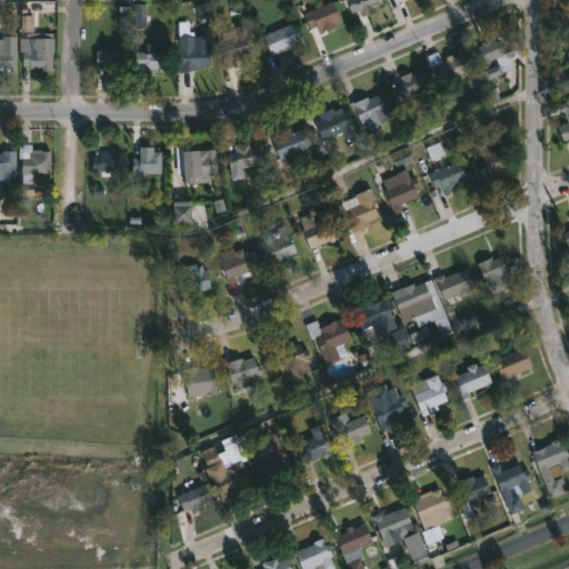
[(373,9),(359,15),(357,9),(350,12),(345,0),(380,0),(381,2),(372,7),(373,9)]
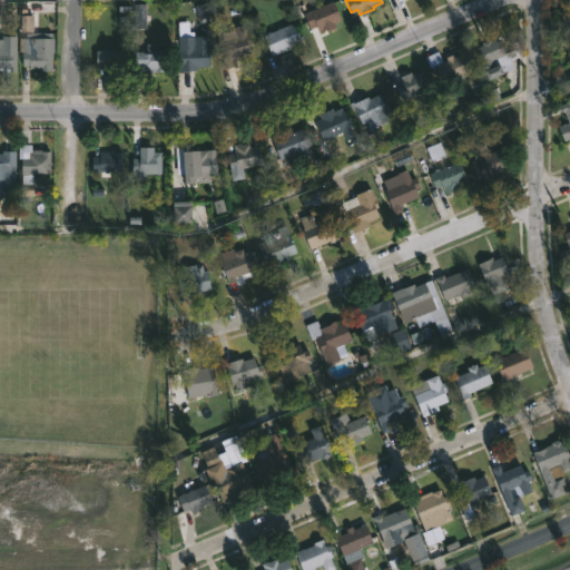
[(333,23),(334,26),(330,28),(330,27),(317,30),(315,26),(308,28),(302,13),(332,1),(340,20),(333,23)]
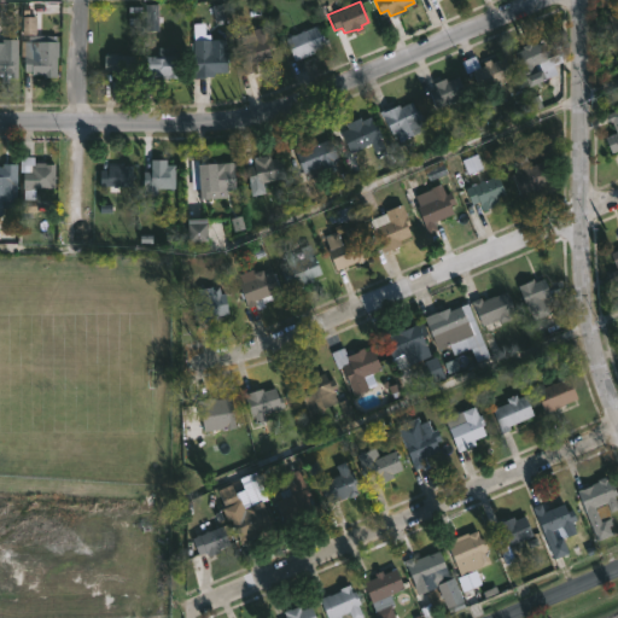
[(617,40),(606,13),(614,10),(617,17),(617,40)]
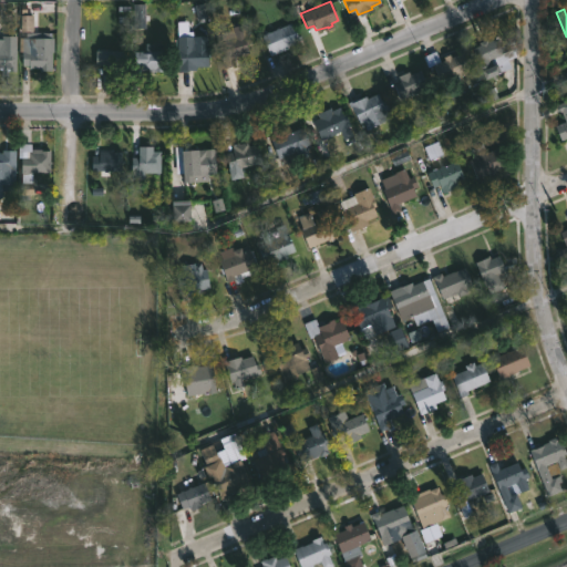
[(232,65),(224,68),(216,42),(218,42),(216,35),(229,32),(228,28),(247,21),(251,33),(247,34),(250,42),(246,44),(248,52),(229,58),(232,65)]
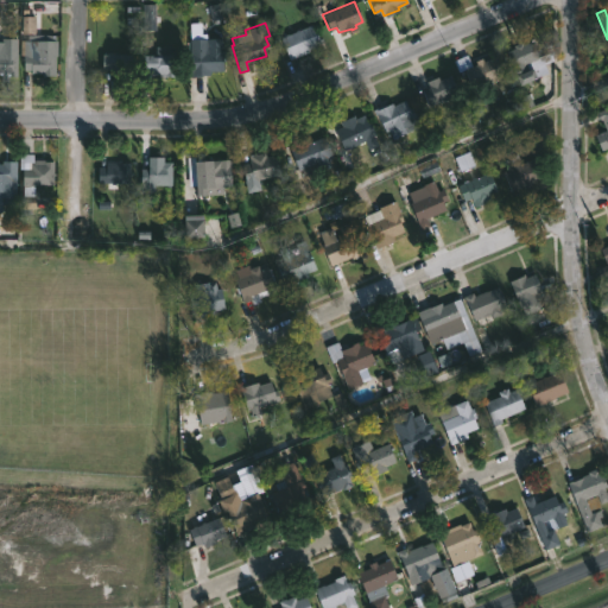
[(290,58),(289,59),(279,38),(311,24),(321,45),(290,58)]
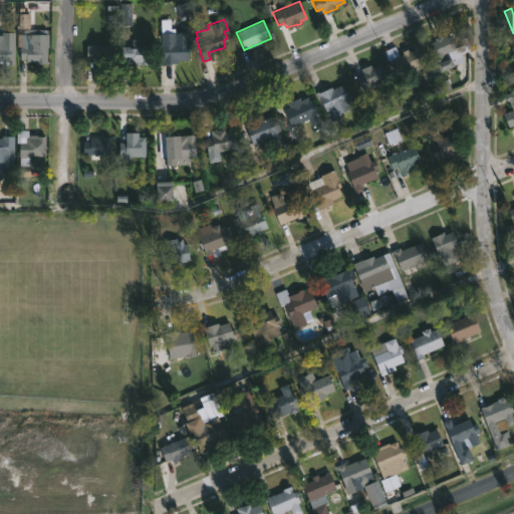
[(45,29),(45,34),(47,34),(47,46),(45,46),(45,63),(34,63),(34,61),(25,61),(25,59),(19,59),(19,47),(16,47),(16,34),(23,34),(23,29),(45,29)]
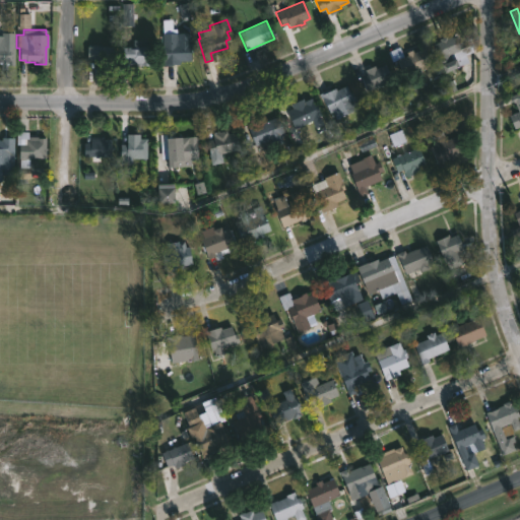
[(176,34),(177,43),(191,43),(191,49),(189,49),(189,61),(179,61),(179,63),(171,63),(171,66),(163,66),(161,34),(176,34)]
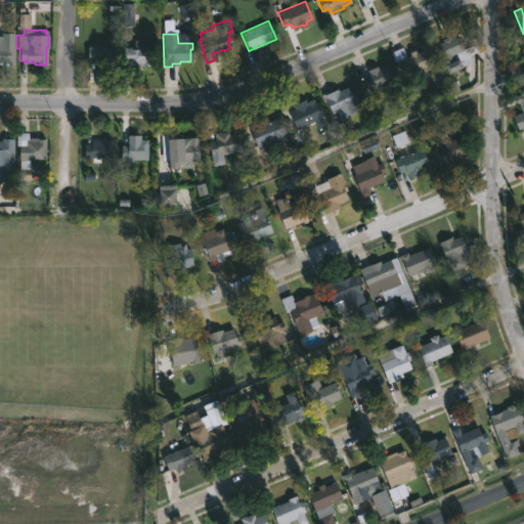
[(460,34),(466,48),(471,45),(474,52),(459,58),(462,67),(447,73),(435,44),(442,41),(441,39),(453,34),(454,36),(460,34)]
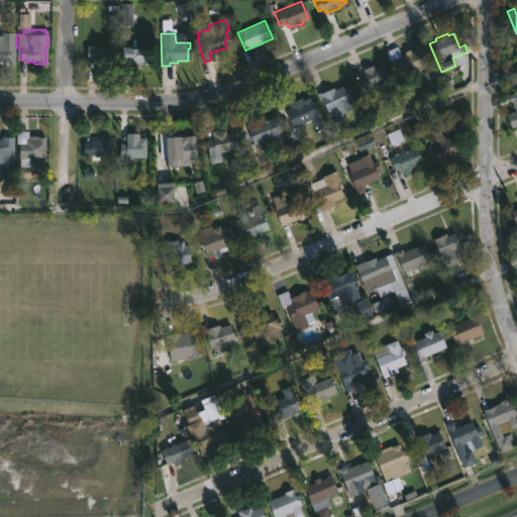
[(1,40),(1,44),(12,45),(12,64),(0,63),(0,38),(1,38),(1,40)]
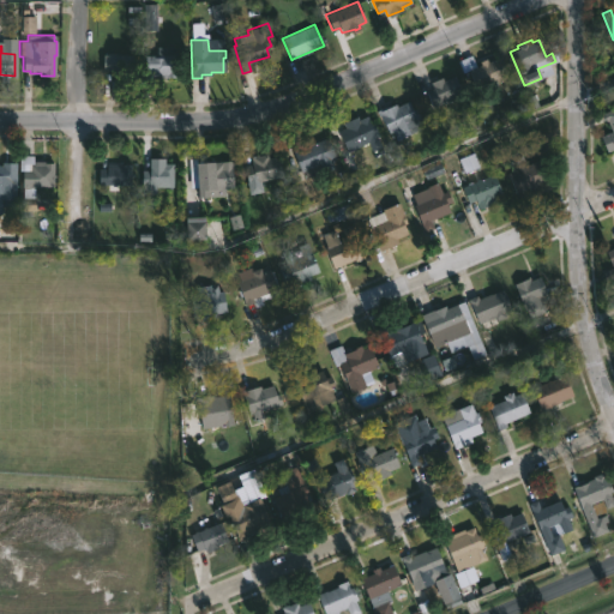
[(175,48),(175,77),(162,77),(162,74),(152,74),(152,84),(144,84),(144,55),(156,56),(156,48),(175,48)]
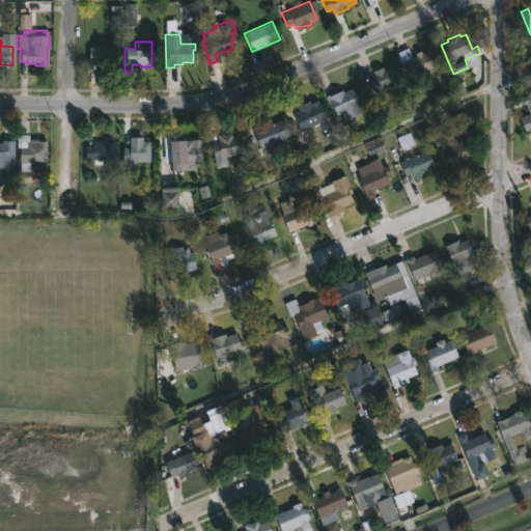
[(99,46),(99,47),(114,47),(114,71),(107,71),(107,64),(94,64),(94,60),(88,60),(88,46),(99,46)]
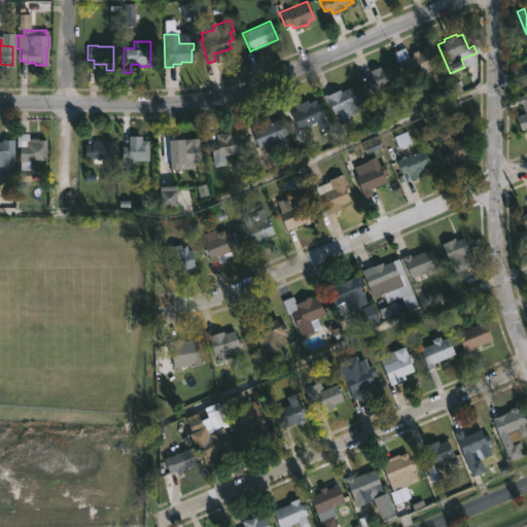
[(405,47),(408,57),(412,56),(411,53),(417,49),(419,53),(430,48),(436,65),(409,76),(402,60),(396,62),(392,51),(405,47)]
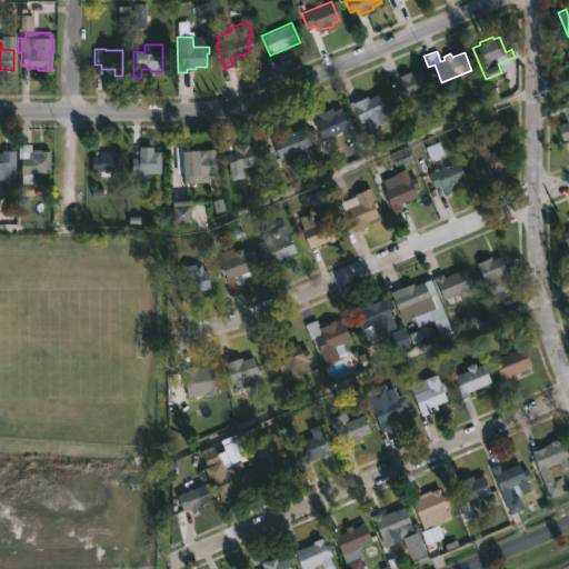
[(421,70),(428,88),(400,99),(395,83),(400,81),(398,76),(409,71),(410,75),(421,70)]
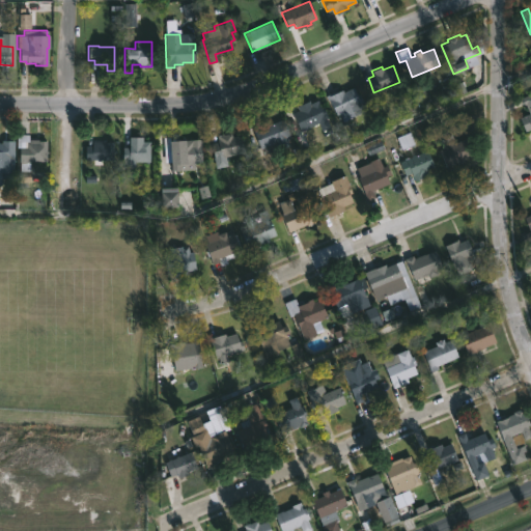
[(353,87),(357,94),(359,93),(363,102),(360,103),(364,110),(342,120),(339,114),(336,115),(327,95),(341,89),(342,92),(353,87)]
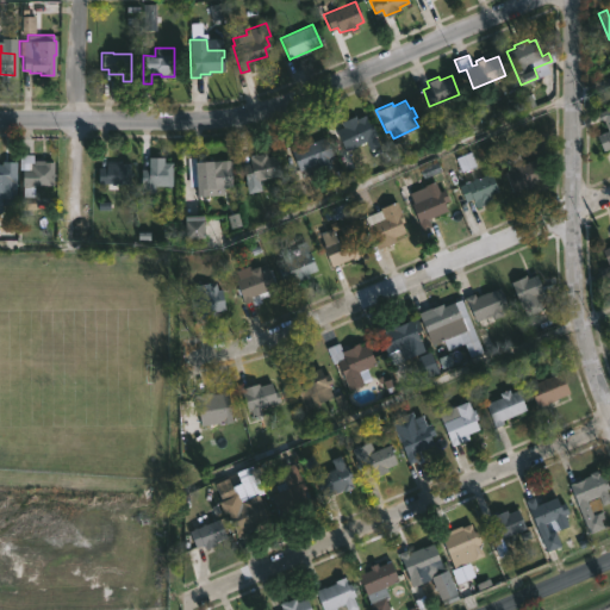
[(609,107),(609,148),(603,150),(596,135),(608,130),(598,113),(609,107)]
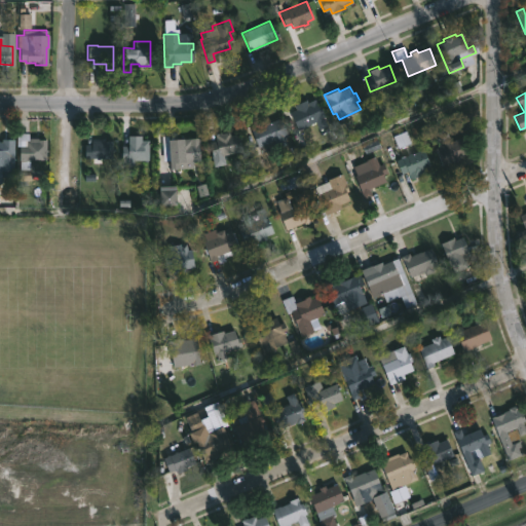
[(313,99),(316,106),(318,105),(326,126),(316,130),(313,122),(296,130),(288,112),(305,105),(304,103),(313,99)]
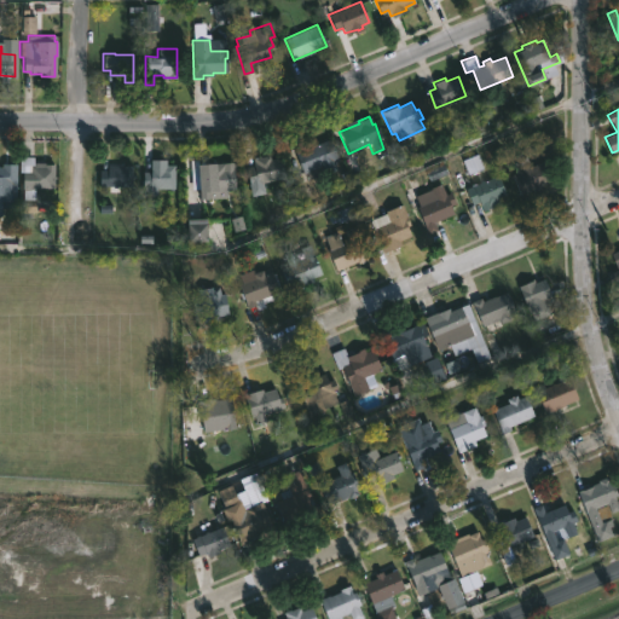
[(328,138),(336,160),(317,167),(320,173),(308,178),(306,172),(302,174),(293,148),(304,144),(305,148),(328,138)]
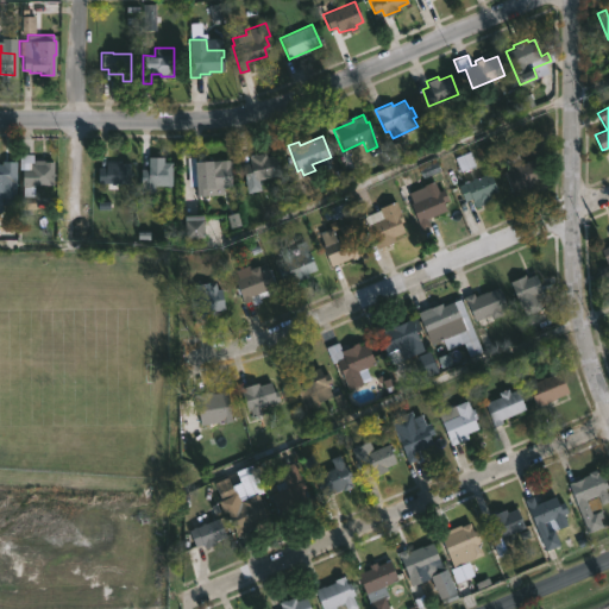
[(264,151),(265,157),(275,155),(280,174),(255,181),(256,184),(246,187),(242,167),(250,164),(248,155),(264,151)]
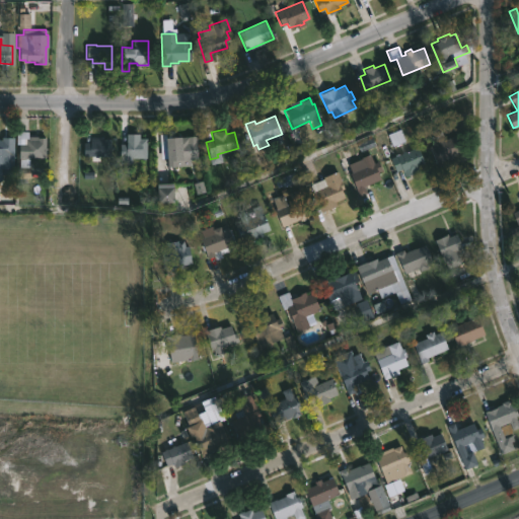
[(45,139),(44,158),(17,157),(17,144),(24,144),(24,139),(16,139),(16,132),(27,132),(26,136),(45,139)]
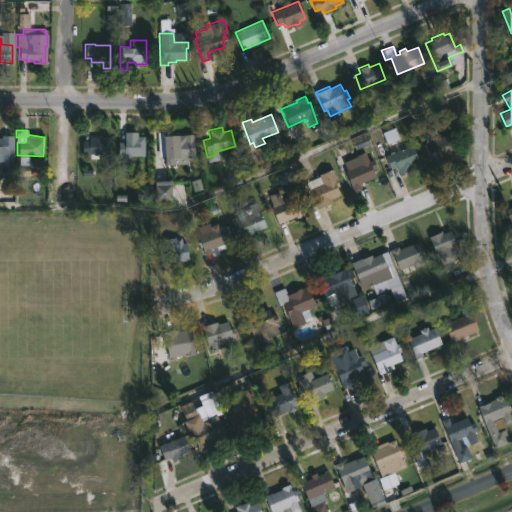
[(170,131),(170,135),(185,134),(186,139),(192,138),(193,156),(187,156),(187,163),(164,164),(164,156),(158,157),(157,132),(170,131)]
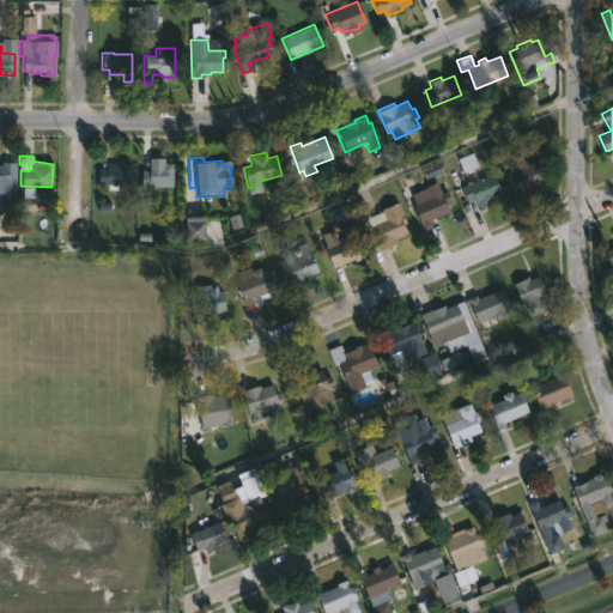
[(162,158),(162,163),(171,163),(171,186),(152,186),(152,188),(141,186),(141,170),(149,170),(149,158),(162,158)]
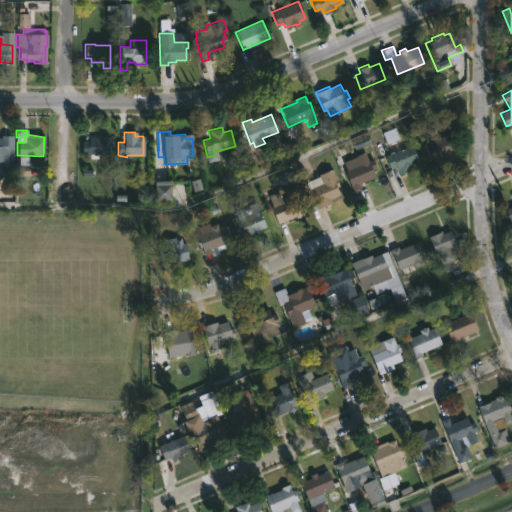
[(450,133),(457,150),(447,154),(448,157),(441,160),(440,157),(430,162),(423,145),(427,143),(425,139),(436,134),(438,138),(450,133)]
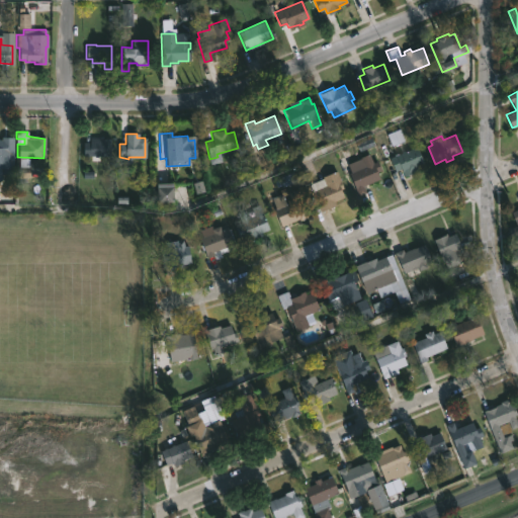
[(0,141),(1,141),(1,138),(12,139),(11,169),(0,169),(0,141)]
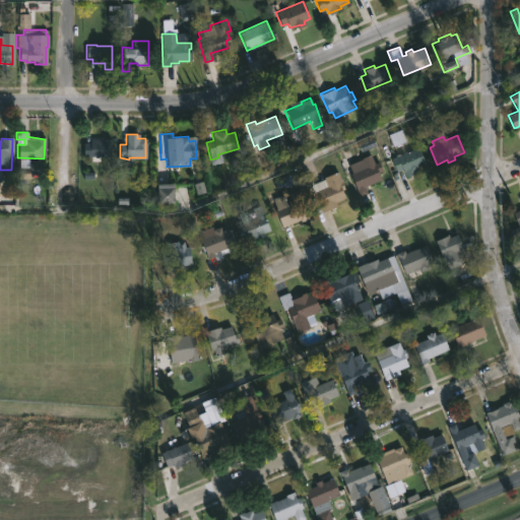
[(111,139),(110,156),(83,155),(83,142),(89,143),(89,138),(111,139)]
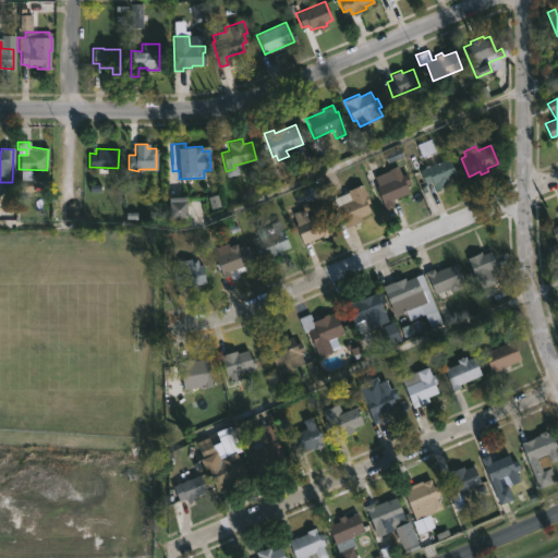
[(448,157),(456,176),(449,179),(451,183),(439,189),(437,183),(434,185),(432,182),(425,184),(420,170),(433,165),(432,162),(435,161),(435,164),(448,157)]
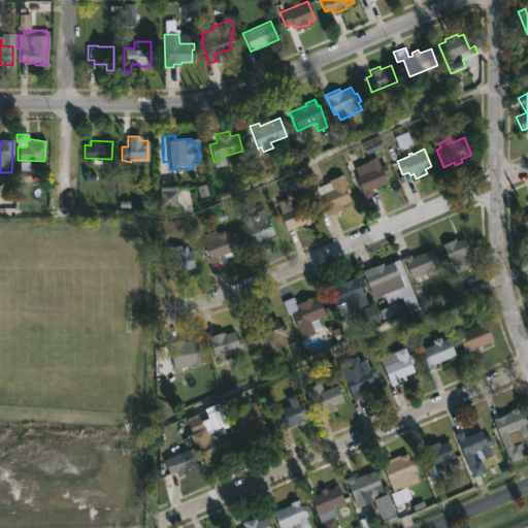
[(376,157),(380,166),(384,164),(388,173),(384,175),(386,183),(369,190),(372,196),(365,199),(356,176),(358,175),(354,166),(376,157)]
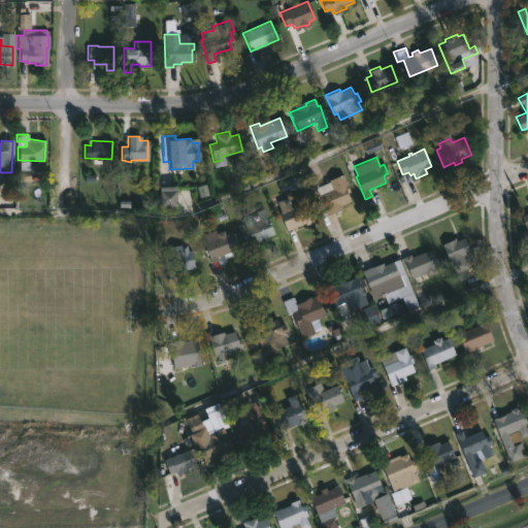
[(340,209),(328,215),(315,188),(341,174),(352,199),(340,204),(342,208),(340,209)]
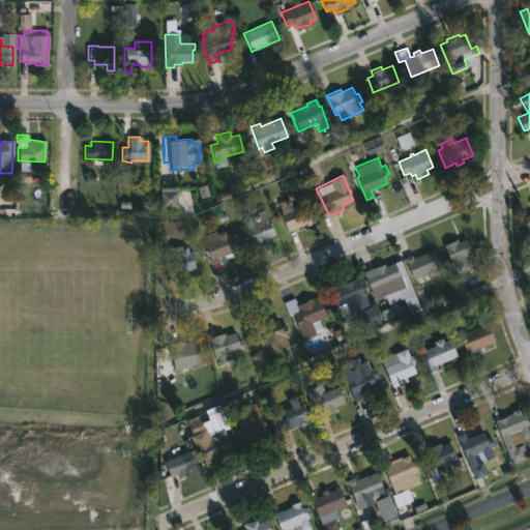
[(178,208),(178,190),(162,190),(162,208),(178,208)]
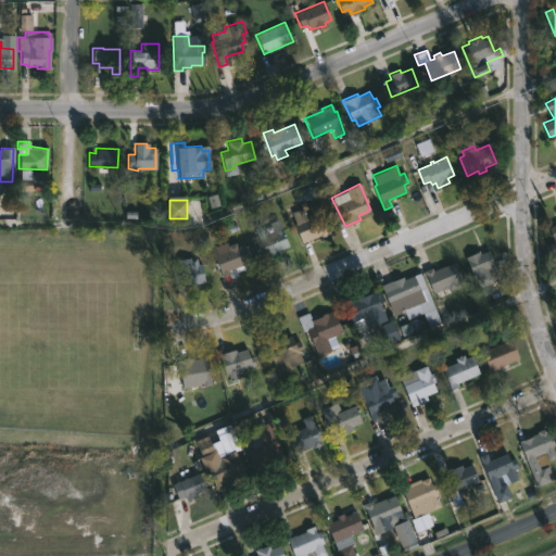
[(320,202),(332,232),(326,235),(325,232),(302,242),(290,211),(301,206),(306,217),(312,215),(308,207),(320,202)]
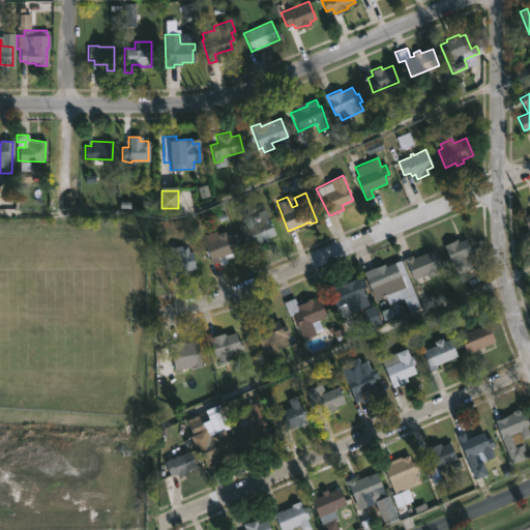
[(264,209),(274,235),(266,238),(267,241),(256,246),(252,241),(245,244),(240,230),(246,228),(242,218),(251,215),(254,224),(260,222),(256,213),(264,209)]
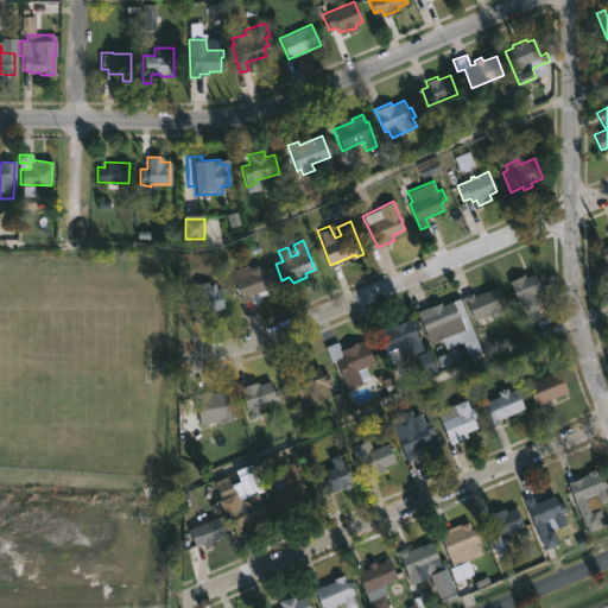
[(607,276),(602,279),(597,268),(606,265),(600,248),(607,245),(607,276)]
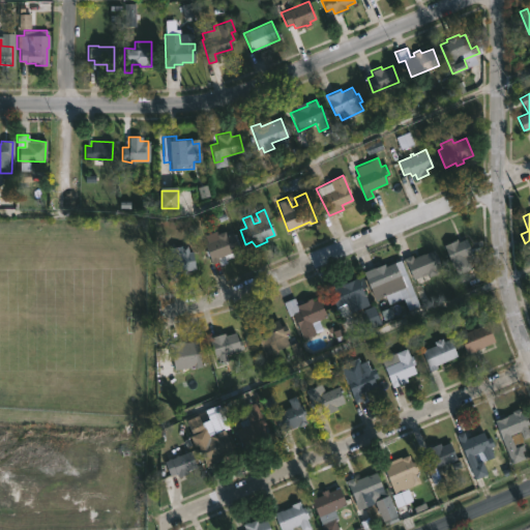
[(216,231),(217,234),(224,231),(226,235),(232,232),(238,249),(217,257),(218,261),(211,263),(208,255),(206,256),(205,251),(207,251),(205,248),(204,243),(207,242),(204,235),(216,231)]
